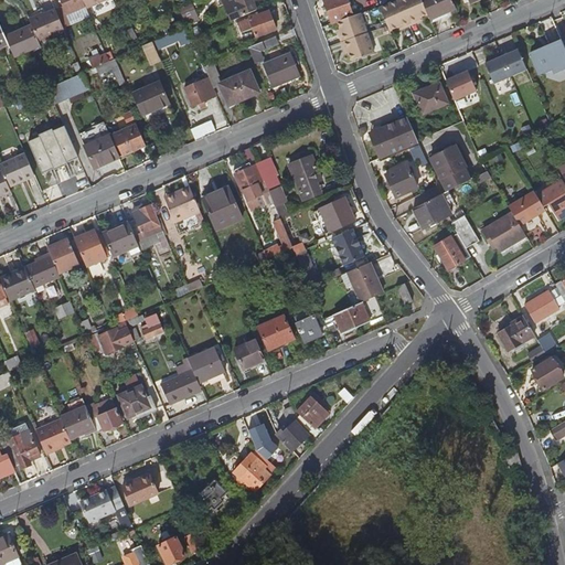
[(82,0),(59,0),(66,16),(85,8),(82,0)]
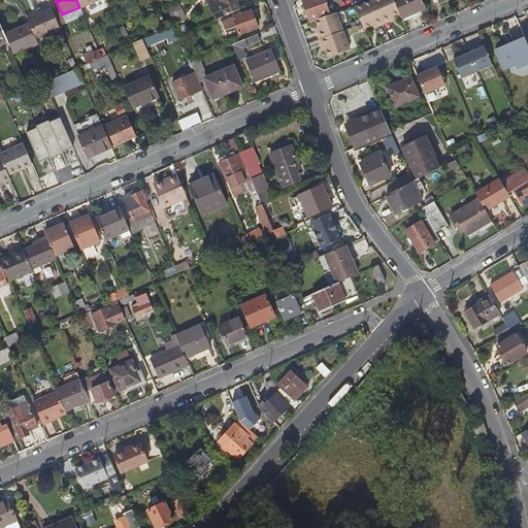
[(80,9),(100,0),(76,0),(79,7),(80,9)]
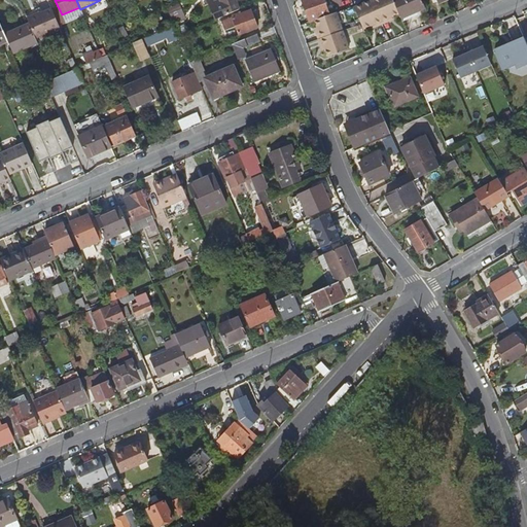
[(206,0),(215,21),(239,10),(235,0),(206,0)]
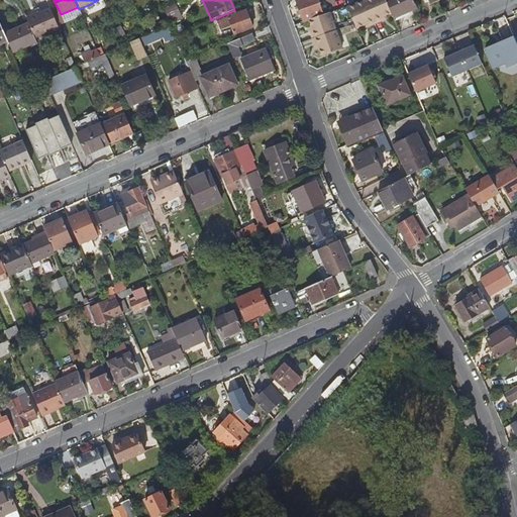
[(323,14),(317,0),(296,0),(304,21),(323,14)]
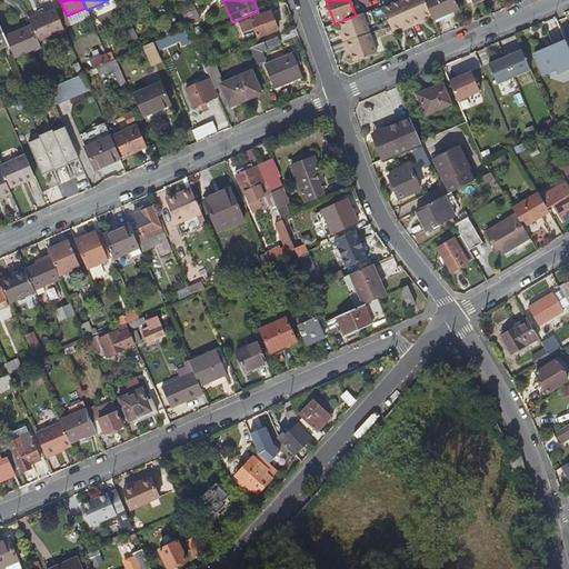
[(376,0),(356,0),(360,9),(377,1),(376,0)]
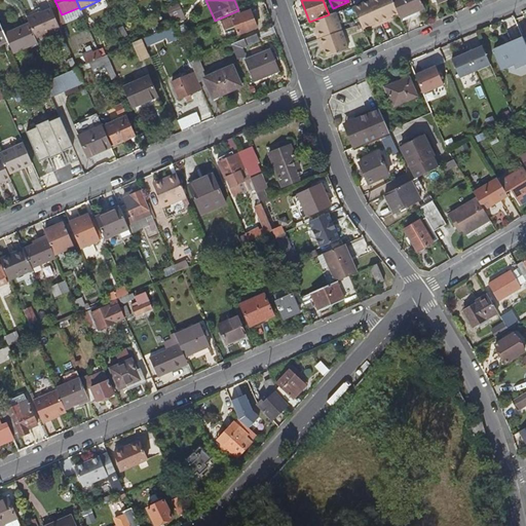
[(396,9),(391,0),(373,0),(372,1),(382,25),(389,21),(388,19),(391,17),(398,14),(396,9)]
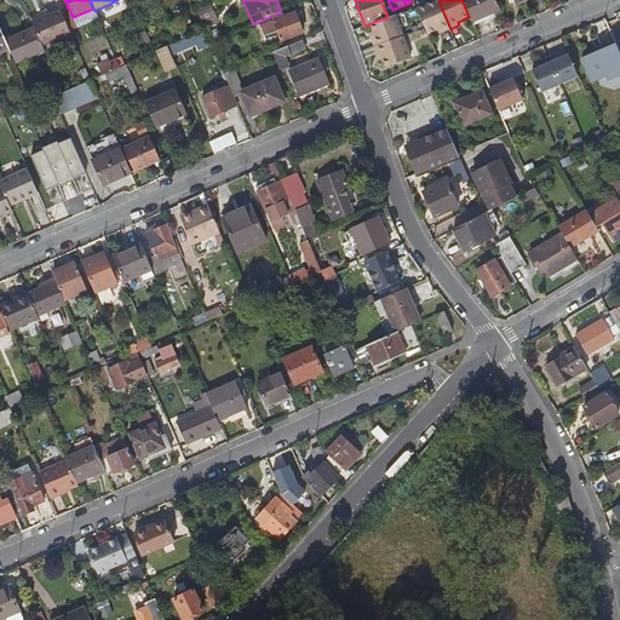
[(461,0),(466,11),(469,17),(472,23),(500,11),(495,0),(461,0)]
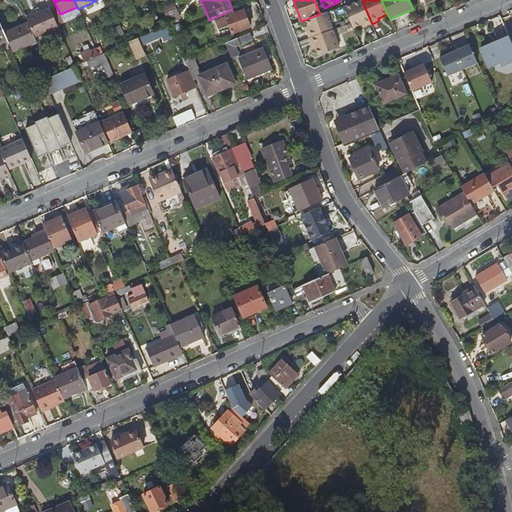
[(372,24),(362,1),(345,8),(351,24),(353,29),(360,26),(363,25),(364,27),(372,24)]
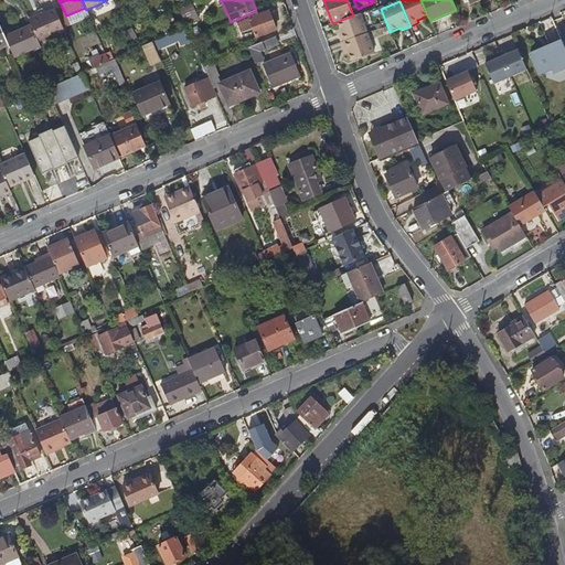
[(192,4),(179,10),(182,17),(194,11),(192,4)]
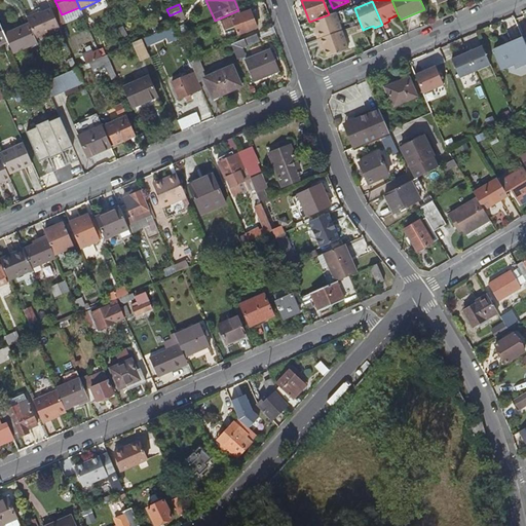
[(181,10),(170,15),(174,25),(186,20),(180,4),(179,4),(181,10)]
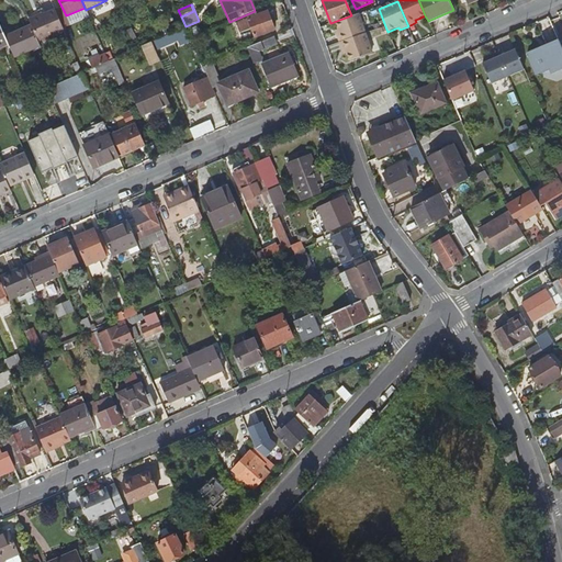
[(65,32),(56,10),(30,21),(32,26),(38,42),(65,32)]
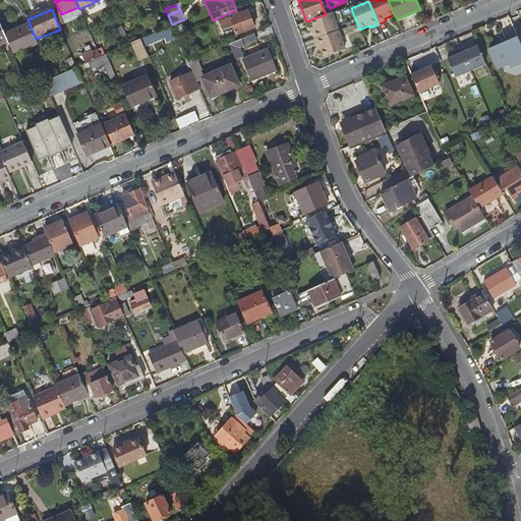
[(247,11),(230,18),(233,26),(236,35),(254,26),(247,11)]
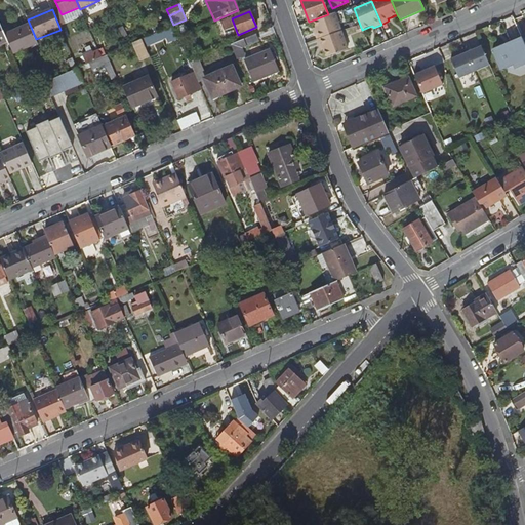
[(335,13),(314,21),(317,28),(318,31),(315,32),(318,40),(341,31),(335,12),(335,13)]
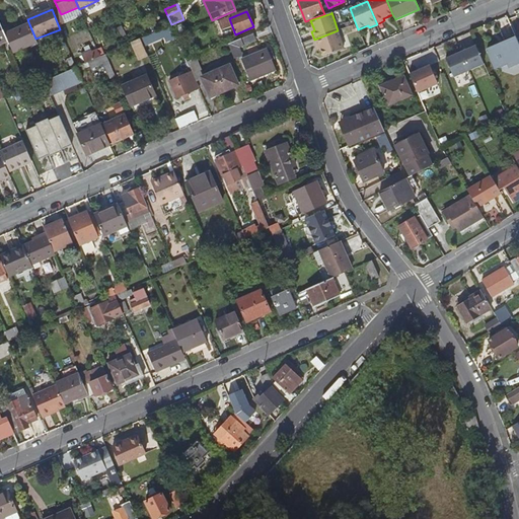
[(232,26),(229,18),(218,22),(221,30),(232,26)]
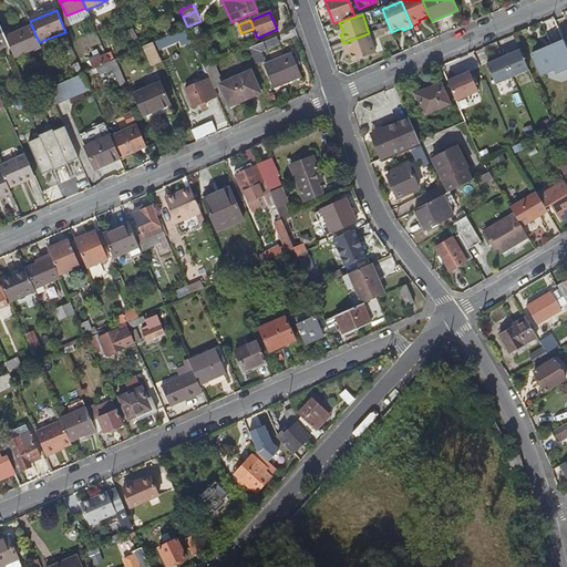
[(8,44),(13,58),(40,47),(39,42),(32,27),(6,38),(8,44)]
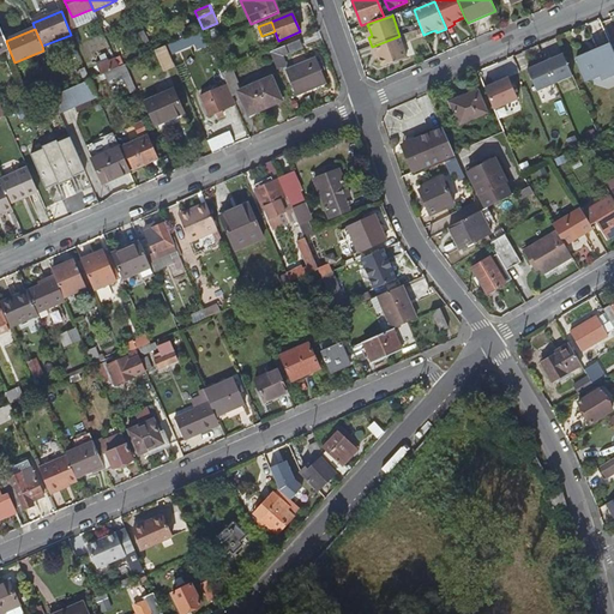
[(142,43),(143,48),(150,44),(143,31),(137,34),(142,43)]
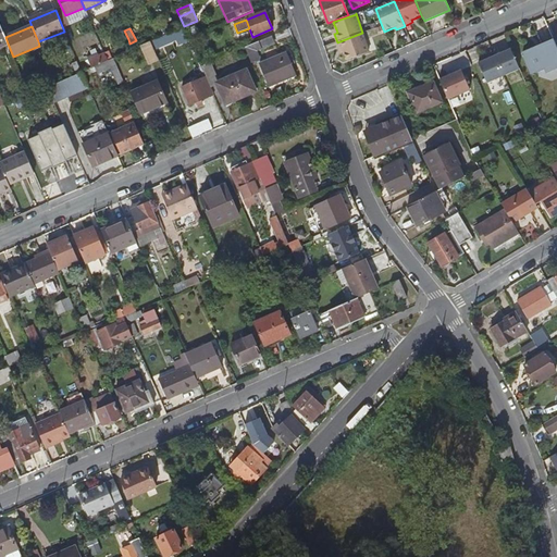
[(186,33),(189,38),(199,35),(196,28),(186,33)]
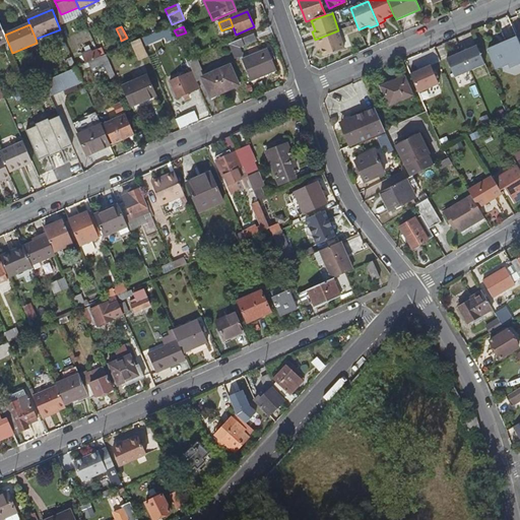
[(165,37),(161,30),(147,37),(145,38),(147,43),(154,40),(155,41),(165,37)]
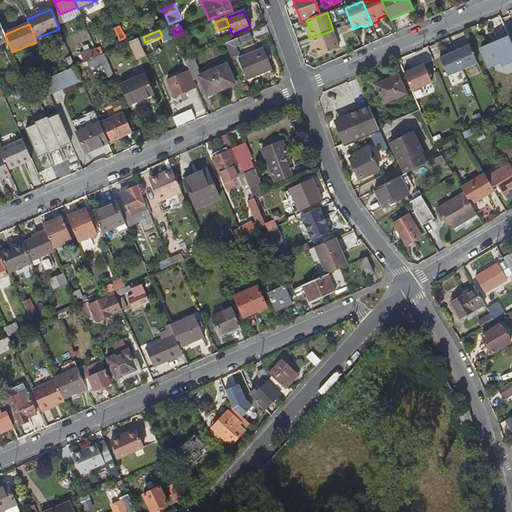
[(340,48),(333,30),(310,39),(313,47),(316,46),(317,49),(319,56),(340,48)]
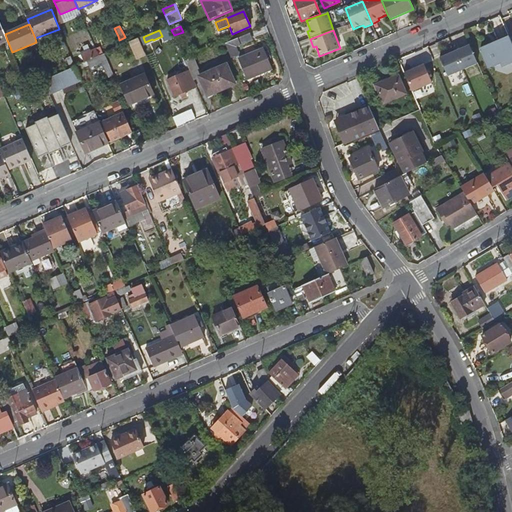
[(174,38),(171,33),(165,35),(167,41),(174,38)]
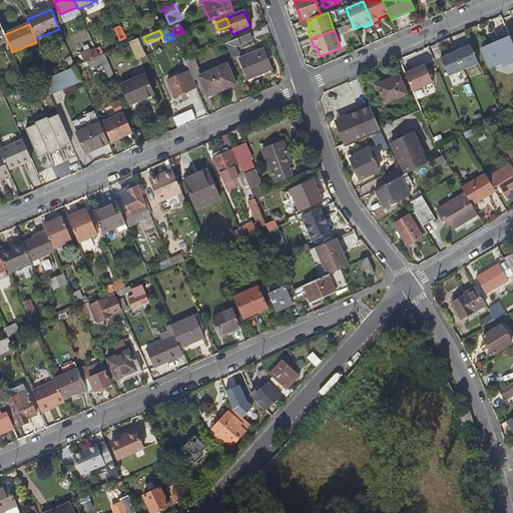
[(249,40),(247,35),(237,39),(239,45),(249,40)]
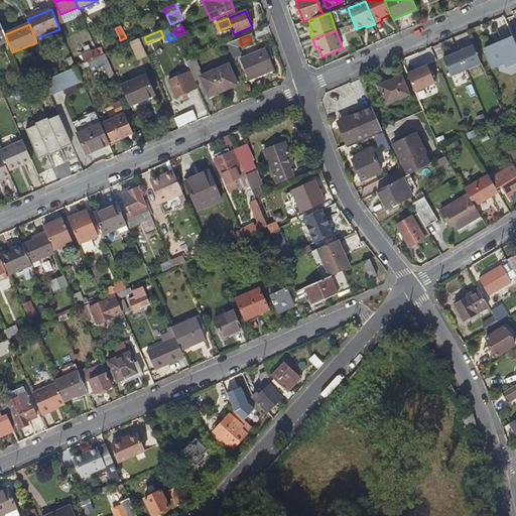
[(120,40),(119,36),(111,40),(115,50),(123,46),(120,40)]
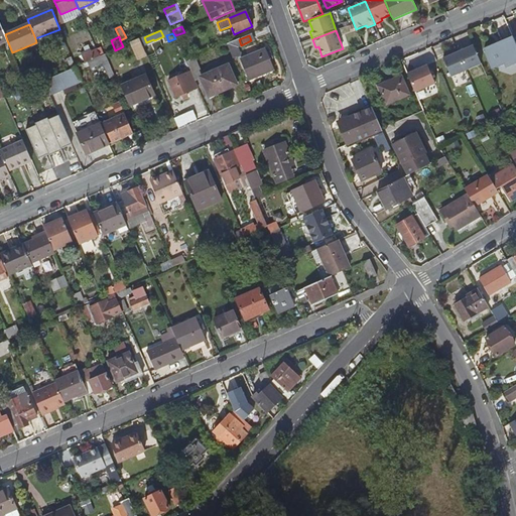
[(515,42),(514,38),(503,44),(501,40),(491,45),(492,46),(485,49),(494,69),(499,67),(500,71),(512,76),(515,74),(515,42)]
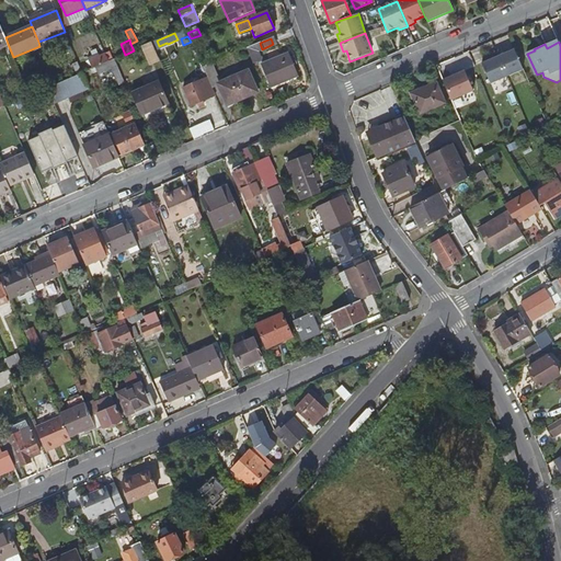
[(160,61),(151,43),(141,47),(149,66),(160,61)]
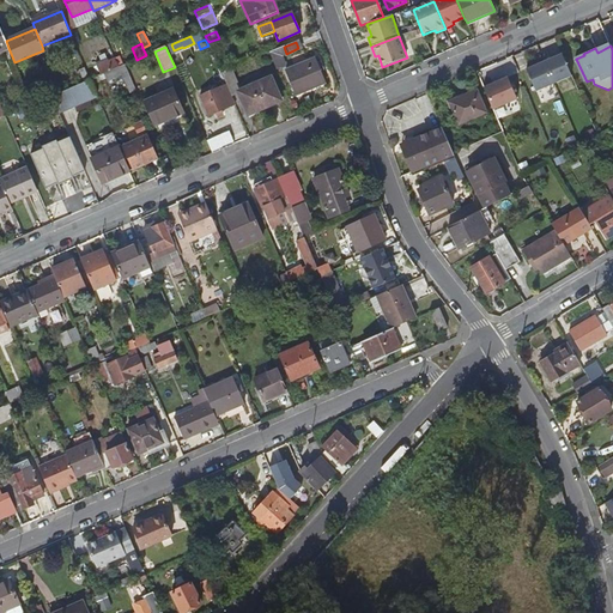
[(286,54),(284,47),(269,53),(272,60),(275,70),(286,65),(283,56),(286,54)]
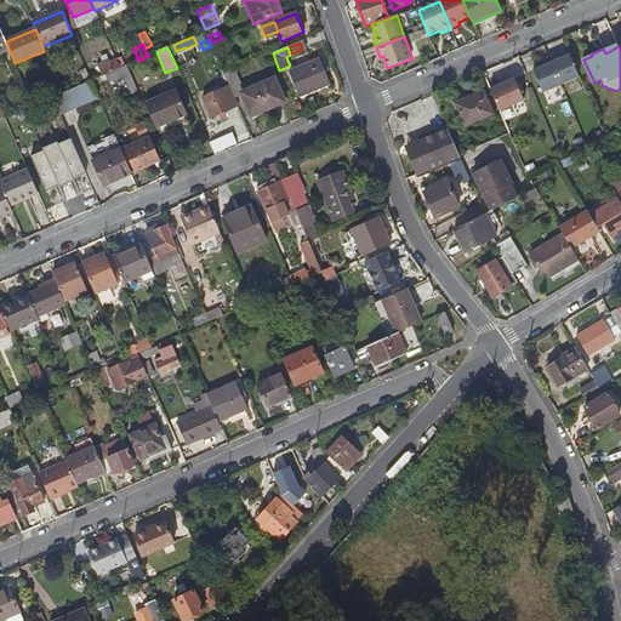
[(97,64),(108,60),(106,55),(100,57),(102,61),(96,63),(97,64)]
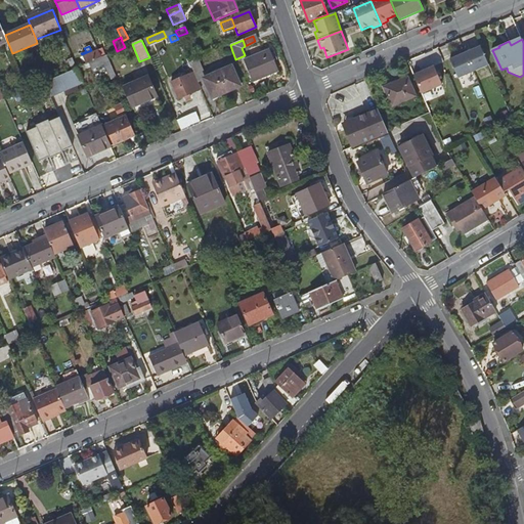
[(489,64),(481,46),(476,48),(456,56),(450,59),(459,78),(489,64)]
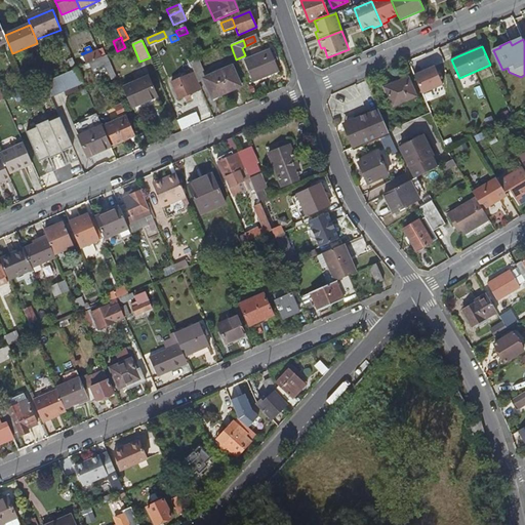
[(86,65),(102,57),(98,50),(93,53),(92,51),(91,50),(82,54),(86,65)]
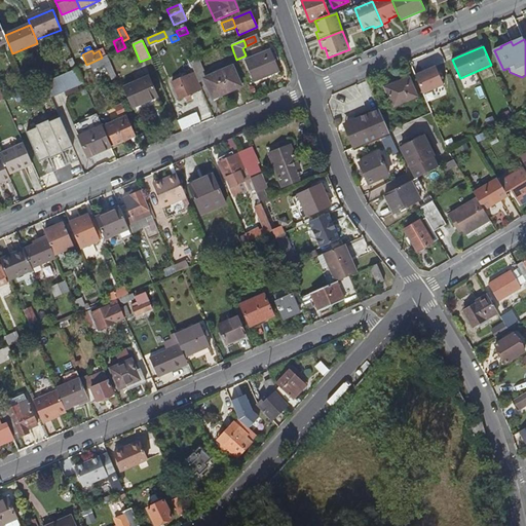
[(270,51),(245,62),(253,82),(278,71),(270,51)]
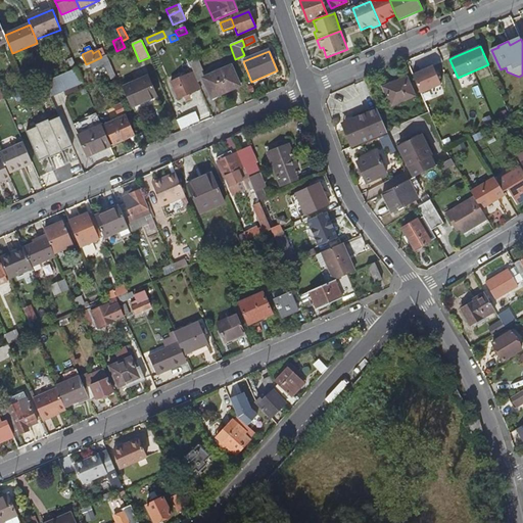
[(106,55),(101,57),(104,64),(106,69),(109,77),(110,80),(116,78),(106,55)]
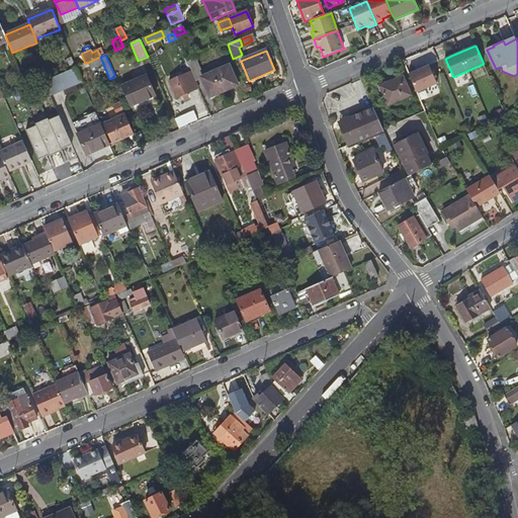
[(71,70),(76,68),(72,57),(66,59),(71,70)]
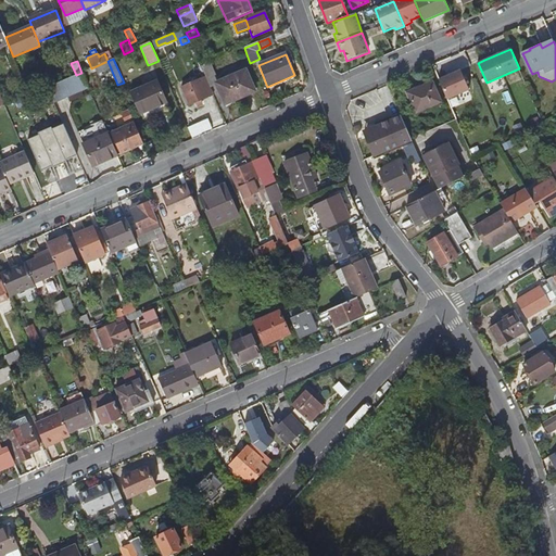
[(111,68),(108,61),(91,68),(88,70),(89,73),(95,71),(97,75),(111,68)]
